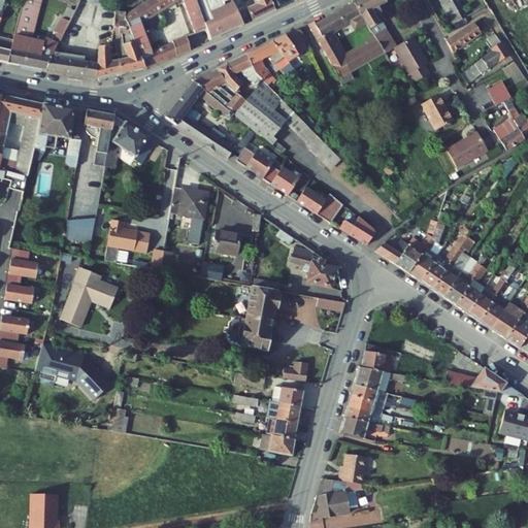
[(44,42),(29,39),(38,0),(23,0),(12,43),(8,63),(46,71),(52,57),(58,44),(54,41),(46,38),(44,42)]
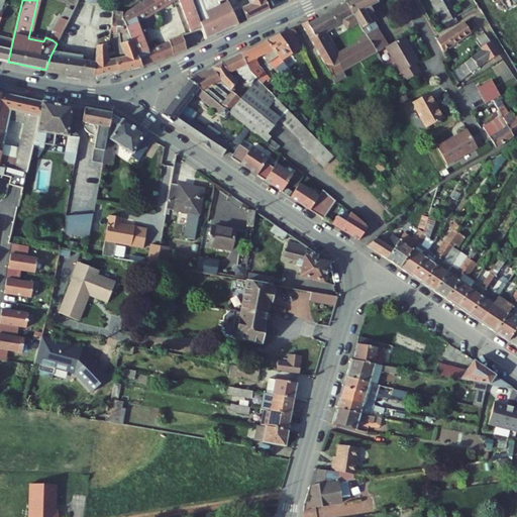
[(159,9),(152,0),(148,0),(123,16),(127,27),(137,22),(159,9)]
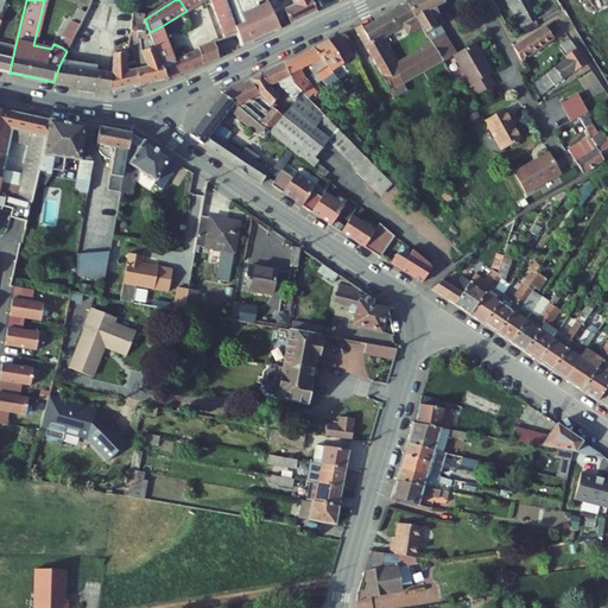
[(179,0),(187,11),(204,1),(204,0),(179,0)]
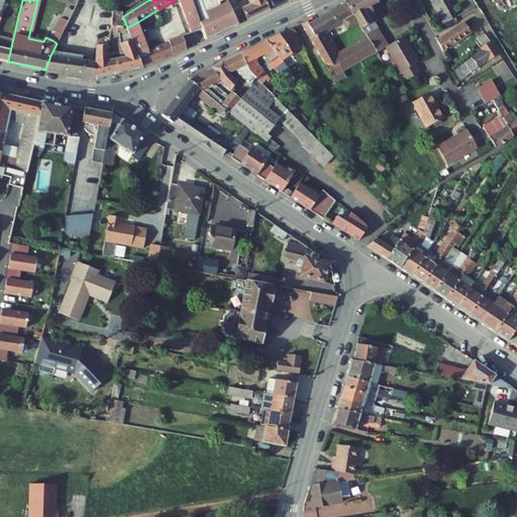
[(192,0),(180,4),(191,33),(202,28),(192,0)]
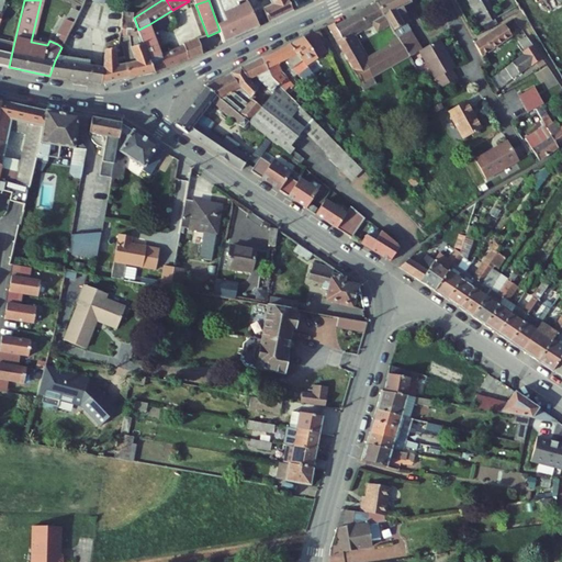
[(259,26),(246,0),(208,0),(209,0),(220,31),(224,43),(259,26)]
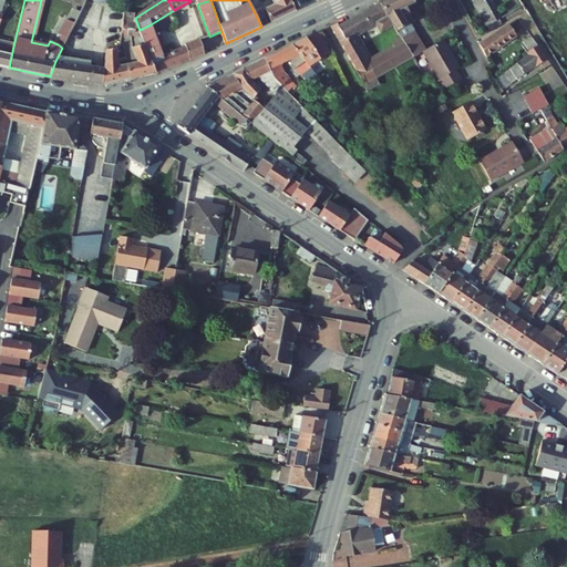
[(271,23),(296,11),(290,0),(272,0),(276,6),(266,10),(271,23)]
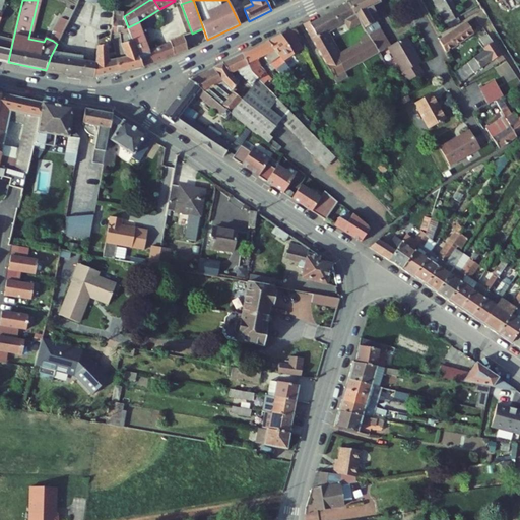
[(381,2),(379,0),(354,0),(348,4),(354,15),(356,14),(361,23),(365,31),(367,30),(369,35),(377,51),(386,47),(388,46),(380,30),(381,29),(377,21),(380,20),(373,7),(381,2)]
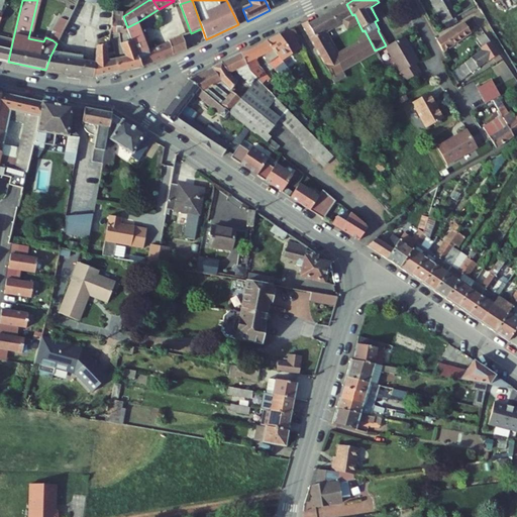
[(428,0),(433,8),(434,7),(443,23),(452,19),(441,0),(428,0)]
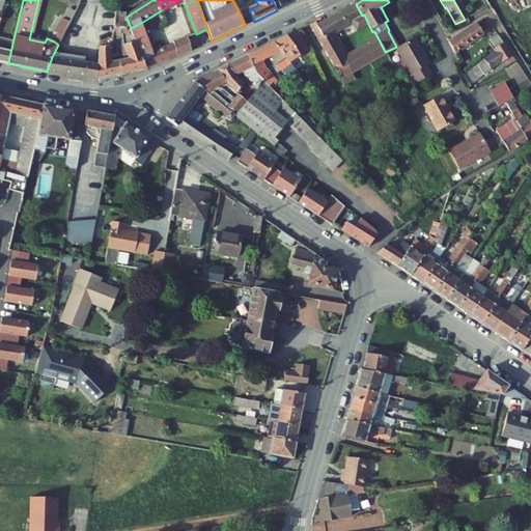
[(196,34),(185,4),(180,6),(191,35),(196,34)]
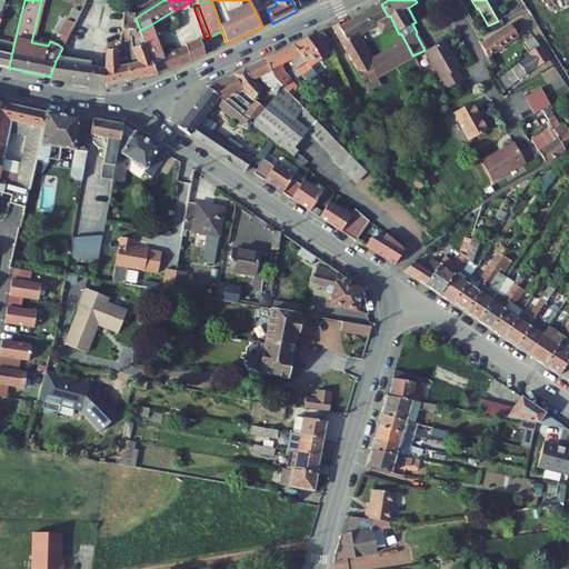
[(388,17),(381,5),(340,26),(348,40),(355,37),(359,35),(377,25),(382,32),(395,26),(390,16),(388,17)]
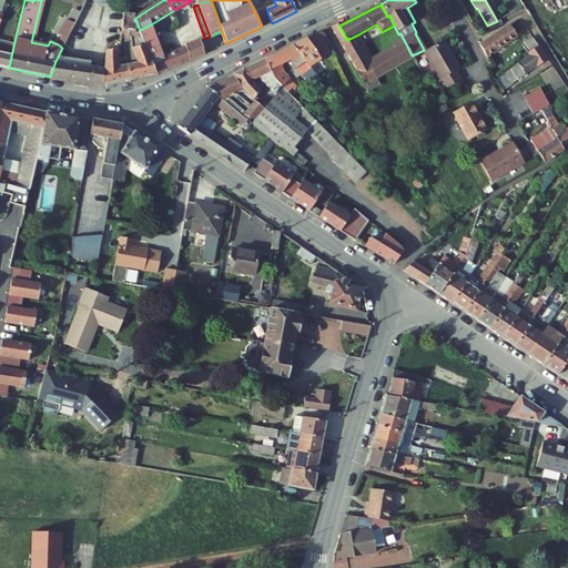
[(123,46),(132,79),(156,74),(152,61),(140,30),(135,18),(135,13),(124,12),(123,30),(119,46),(123,46)]
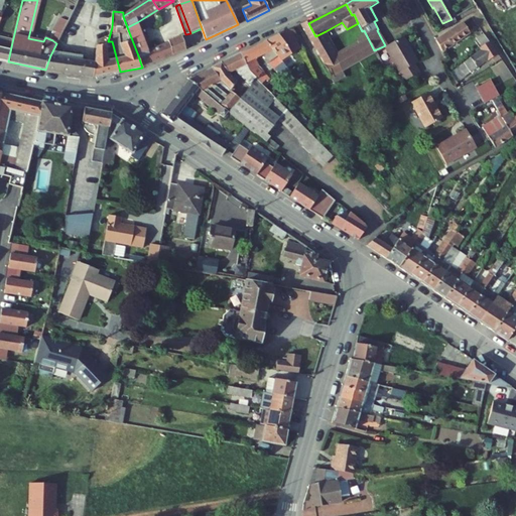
[(60,17),(53,31),(56,32),(60,35),(68,21),(60,17)]
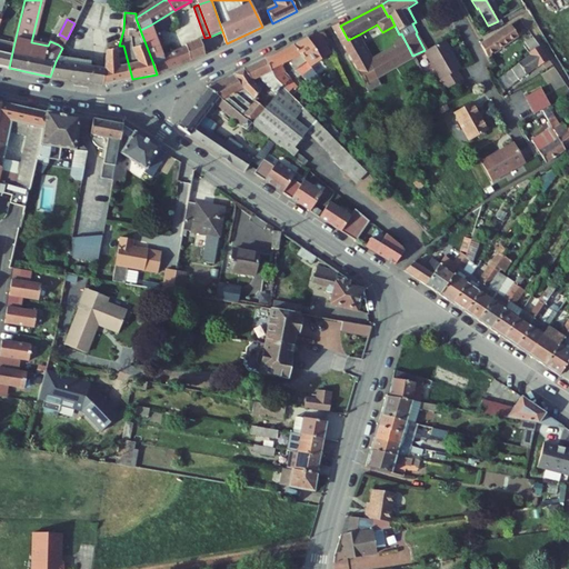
[(503,25),(501,19),(498,21),(488,26),(490,31),(503,25)]
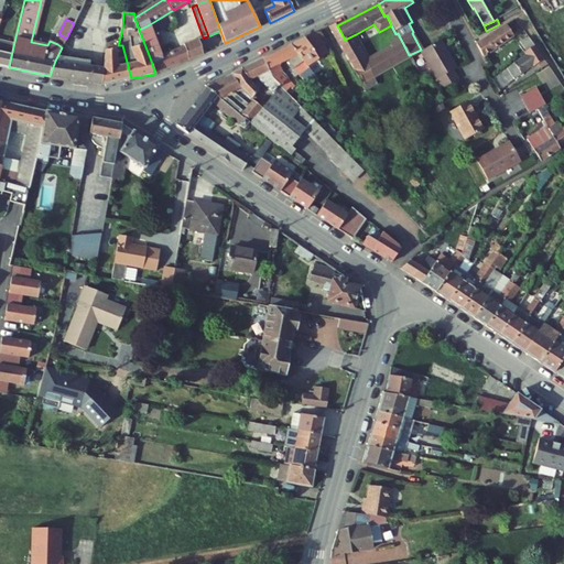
[(357,46),(351,36),(345,40),(337,25),(335,23),(328,26),(365,90),(377,84),(375,78),(375,77),(367,63),(371,61),(367,53),(362,55),(360,51),(357,53),(354,47),(357,46)]
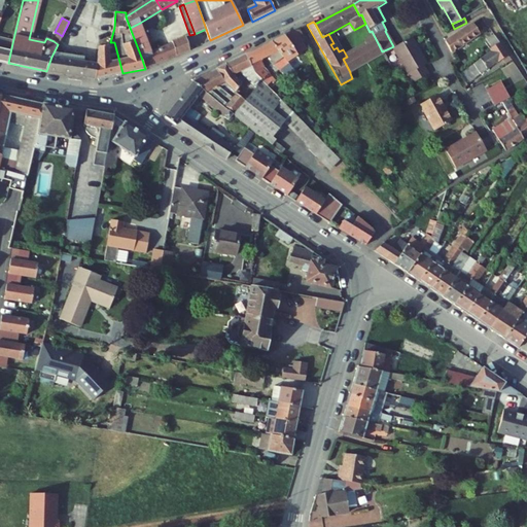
[(140,23),(130,28),(141,57),(152,53),(150,48),(145,35),(140,23)]
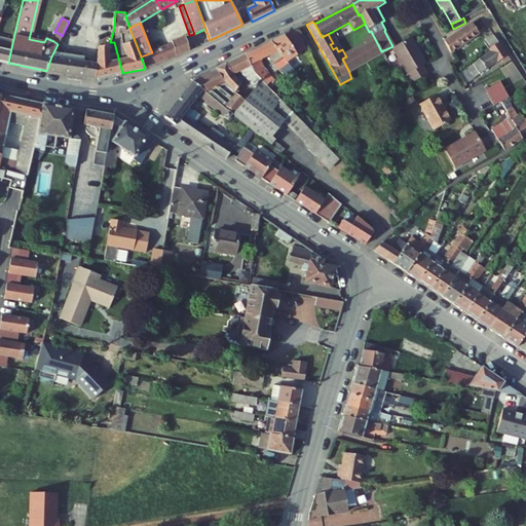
[(467,27),(447,40),(444,42),(449,53),(474,37),(467,27)]
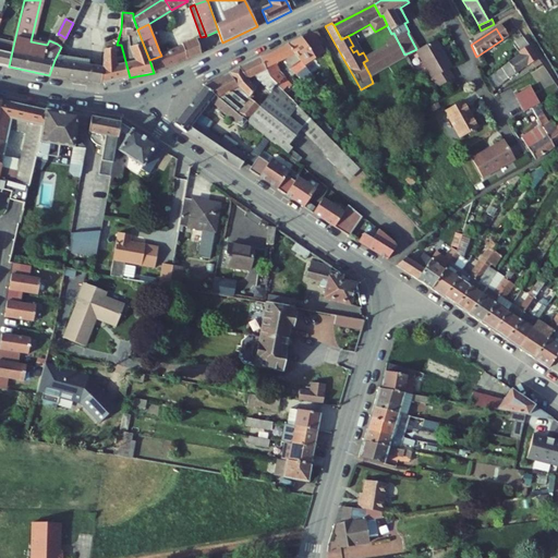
[(325,51),(315,32),(301,38),(314,56),(325,51)]
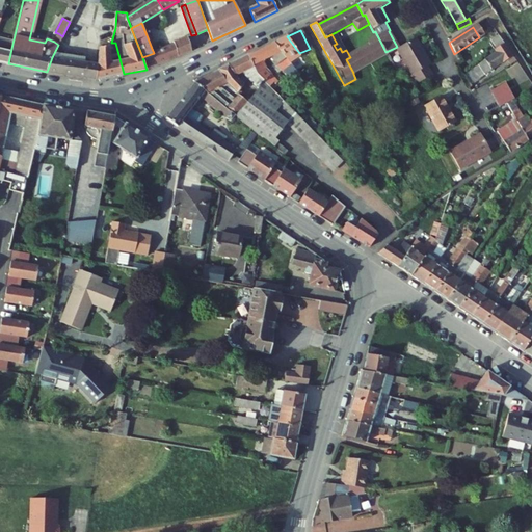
[(342,52),(346,50),(336,32),(331,34),(337,44),(334,45),(337,50),(340,48),(342,52)]
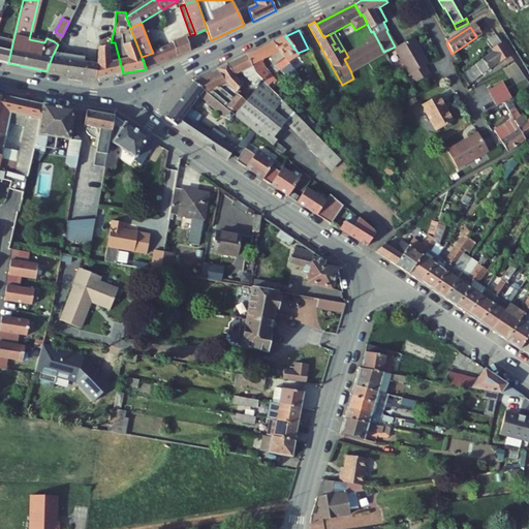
[(58,33),(54,41),(58,44),(62,36),(58,33)]
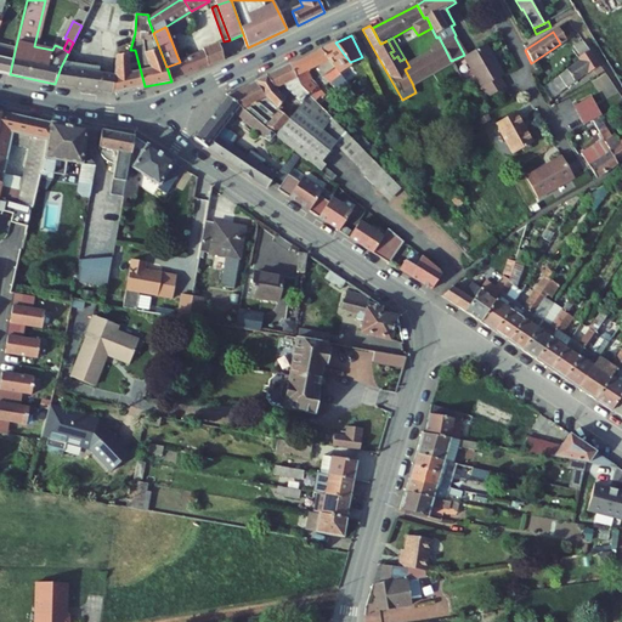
[(177,57),(182,55),(176,40),(171,41),(177,57)]
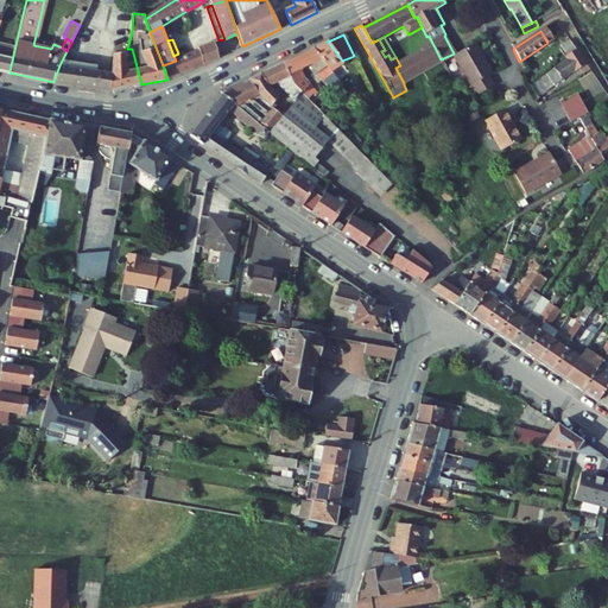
[(396,68),(404,83),(442,62),(441,59),(431,40),(424,43),(425,46),(423,48),(424,51),(400,65),(396,68)]
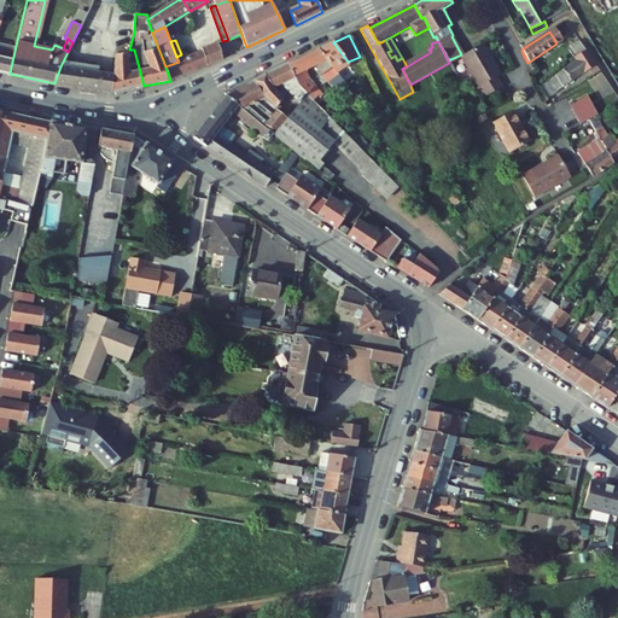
[(348,62),(333,42),(319,50),(337,73),(345,66),(350,73),(354,70),(348,62)]
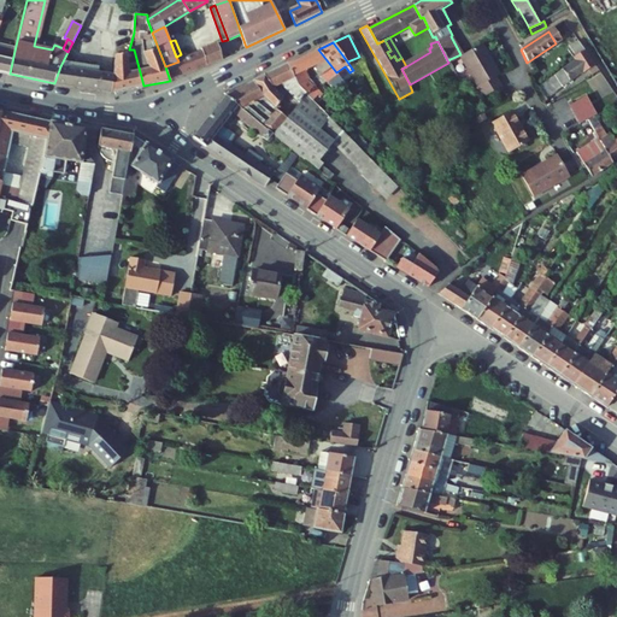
[(574,59),(586,51),(580,42),(566,51),(574,62),(576,60),(574,59)]
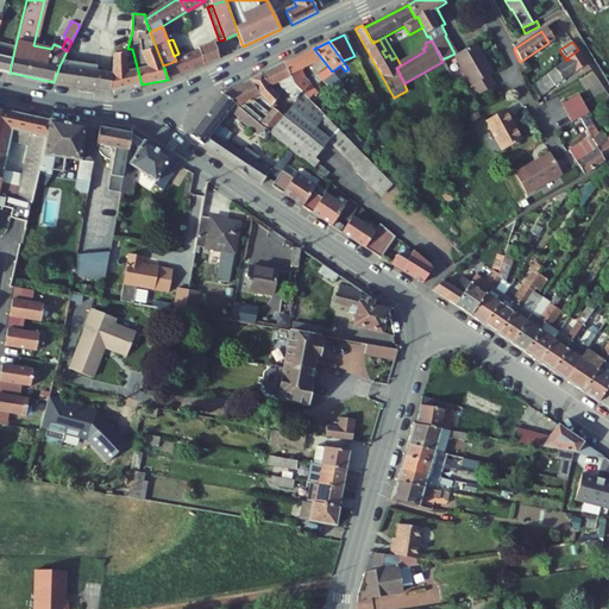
[(200,51),(202,66),(219,58),(215,43),(200,49),(200,51)]
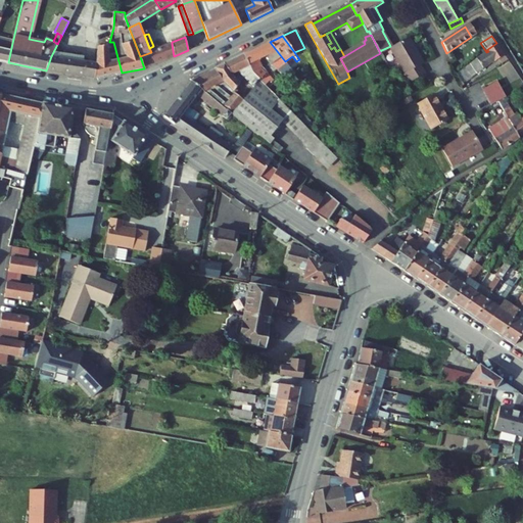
[(424,75),(419,65),(422,64),(407,37),(390,46),(388,47),(408,83),(424,75)]
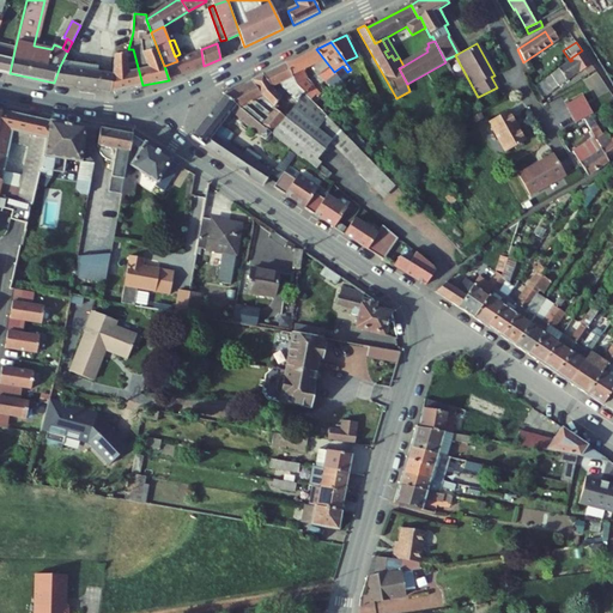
[(0,72),(8,74),(10,73),(14,50),(0,46),(0,72)]
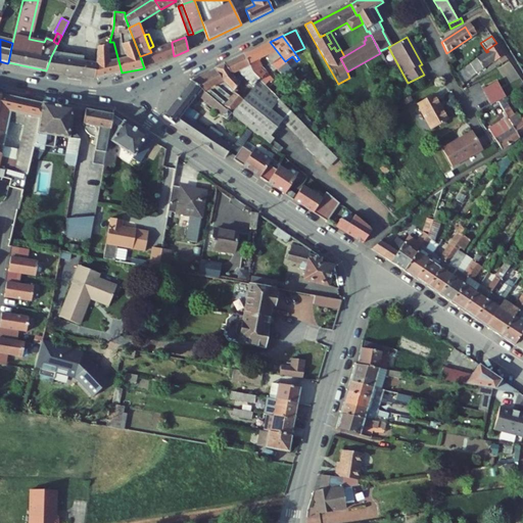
[(95,79),(122,73),(113,42),(109,42),(108,45),(98,47),(96,63),(95,79)]
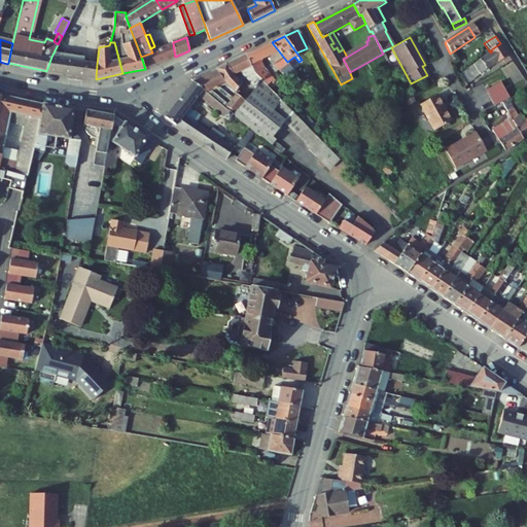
[(287,62),(272,42),(261,47),(266,58),(268,57),(278,69),(279,68),(289,79),(297,74),(291,67),(287,62)]
